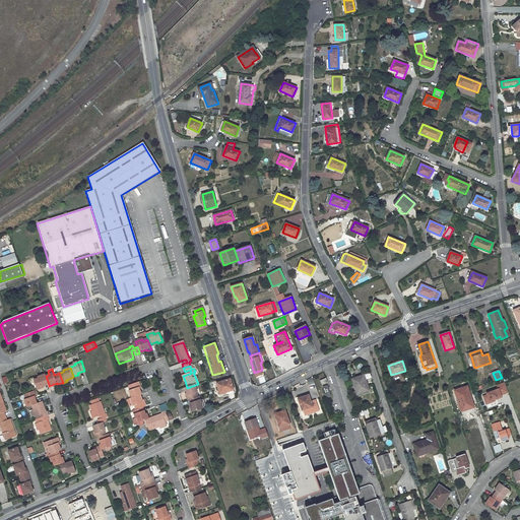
[(352,380),(359,397),(370,393),(366,381),(372,379),(370,374),(364,375),(365,376),(352,380)]
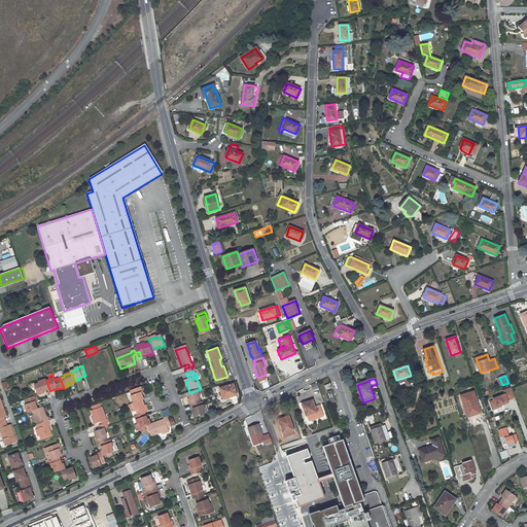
[(49,390),(46,381),(45,380),(39,382),(39,384),(34,385),(38,395),(43,393),(42,392),(49,390)]
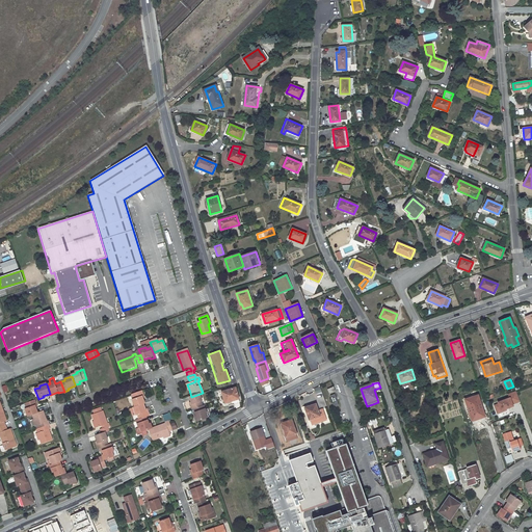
[(236,388),(222,392),(225,403),(239,399),(236,388)]
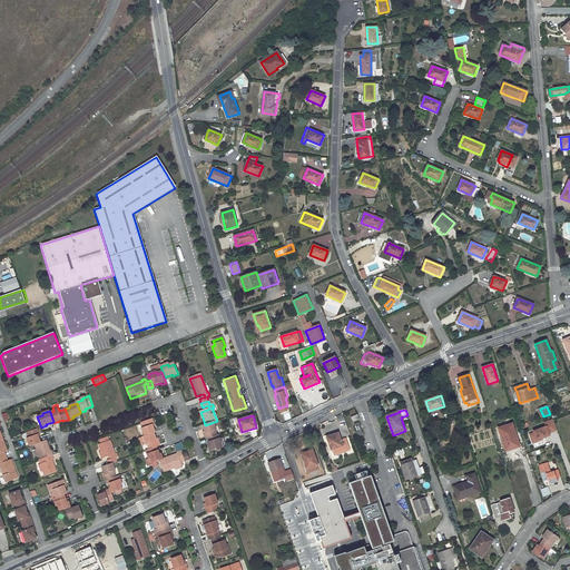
[(547,428),(529,434),(533,446),(559,439),(552,420),(546,423),(547,428)]
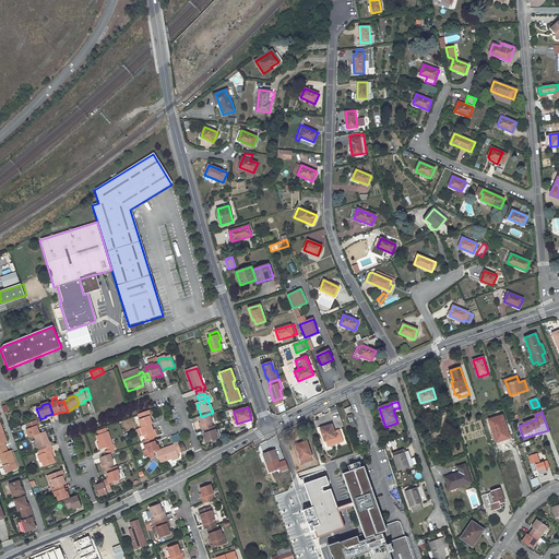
[(143,430),(152,427),(153,427),(151,418),(152,418),(150,413),(140,417),(141,421),(140,423),(143,430)]
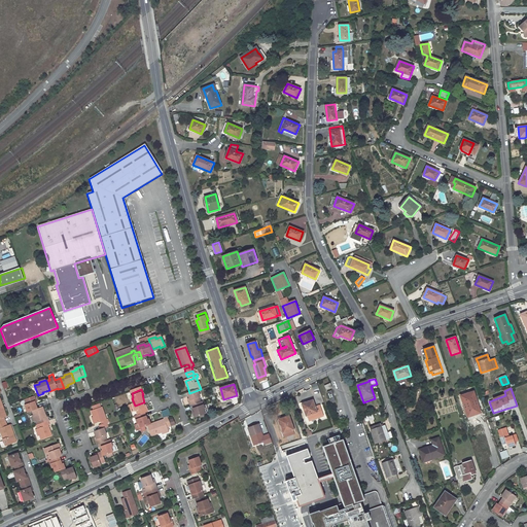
[(190,407),(191,407),(200,403),(199,398),(200,397),(198,391),(187,394),(189,401),(188,402),(190,407)]
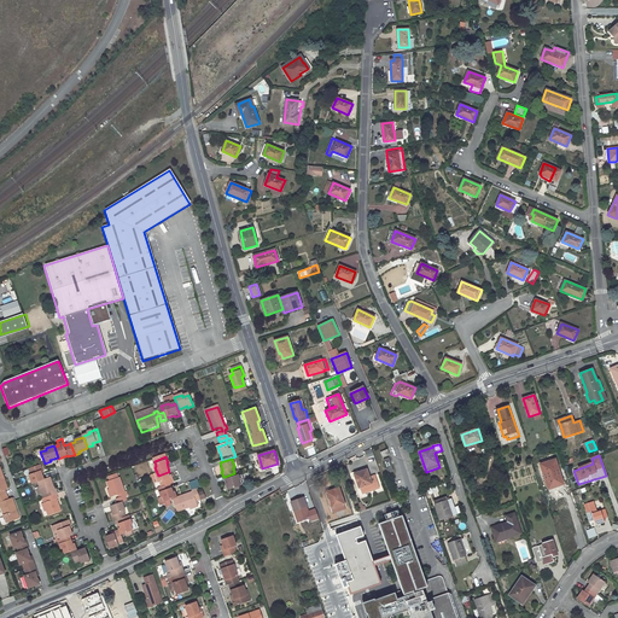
[(541,465),(548,487),(563,482),(555,460),(541,465)]
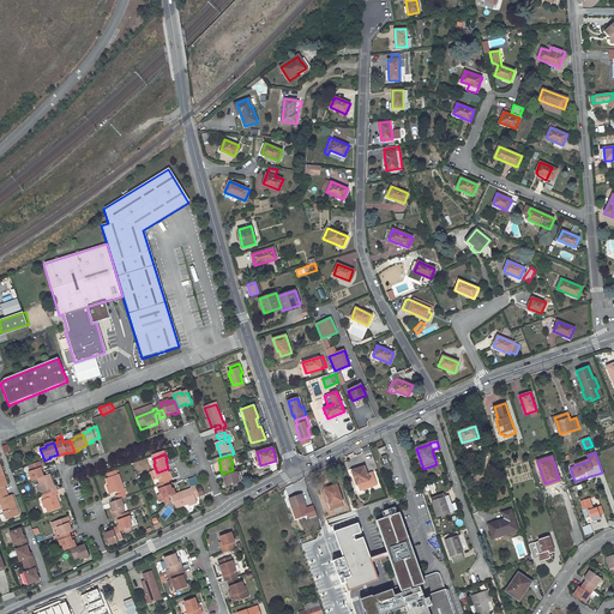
[(32,481),(37,480),(43,477),(41,468),(42,468),(40,462),(29,467),(30,471),(29,473),(32,481)]
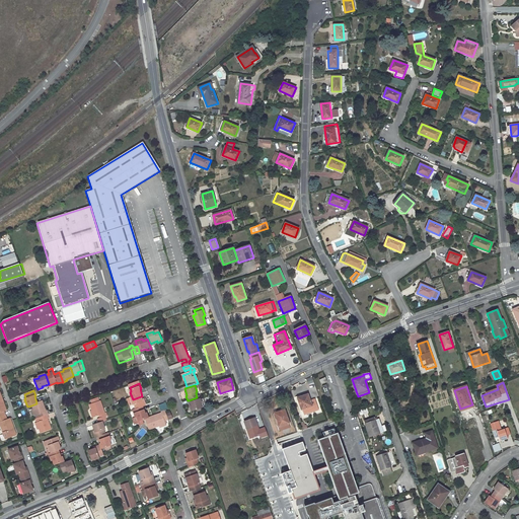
[(310,401),(308,394),(297,398),(301,410),(303,410),(304,415),(318,410),(316,404),(312,406),(310,401)]
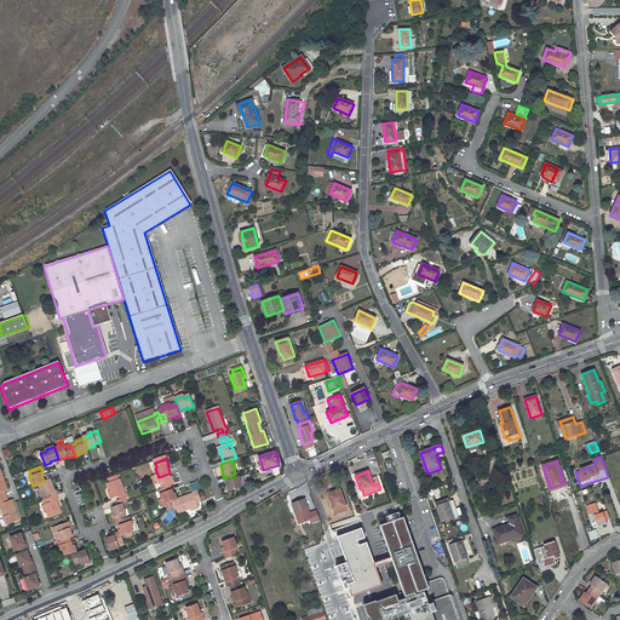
[(171,482),(168,474),(159,477),(156,477),(159,486),(161,486),(164,492),(171,489),(174,487),(172,481),(171,482)]
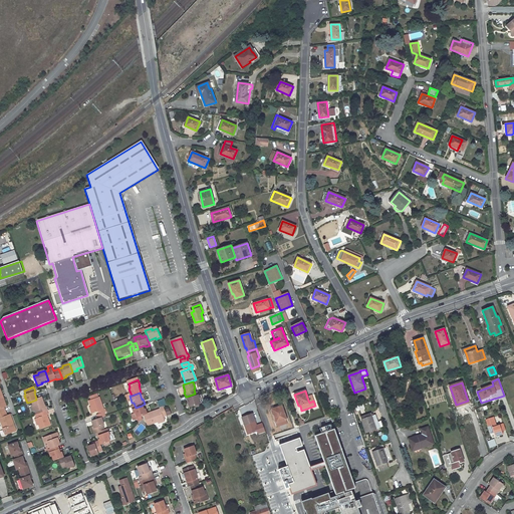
[(36,400),(31,402),(33,406),(35,411),(38,410),(39,414),(46,412),(48,411),(46,407),(45,408),(44,405),(43,405),(42,403),(43,402),(41,398),(36,400)]
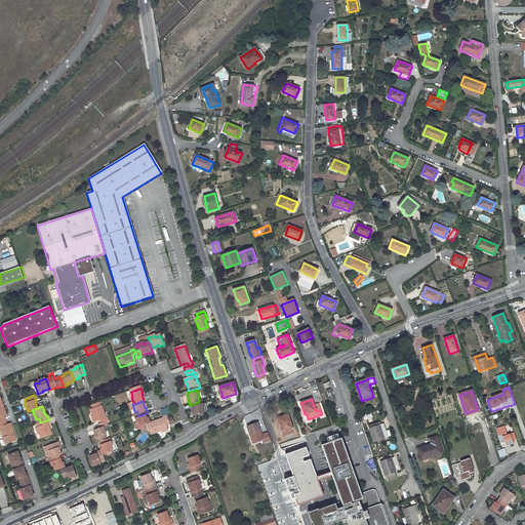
[(101,429),(105,427),(108,426),(106,421),(109,420),(108,417),(107,418),(102,406),(91,410),(96,421),(101,420),(102,423),(99,425),(101,429)]
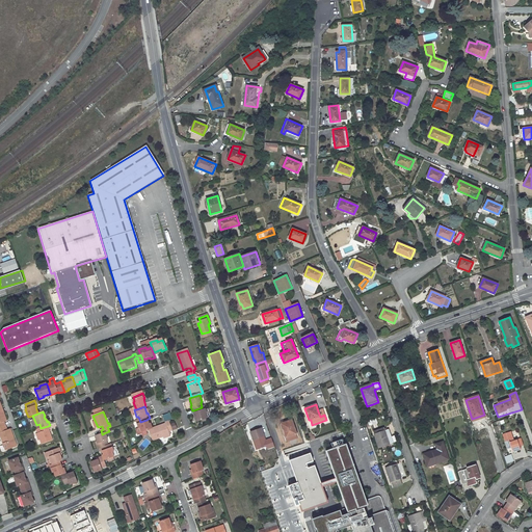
[(147,420),(140,422),(136,423),(139,430),(140,429),(142,434),(150,432),(152,431),(151,426),(149,426),(147,420)]
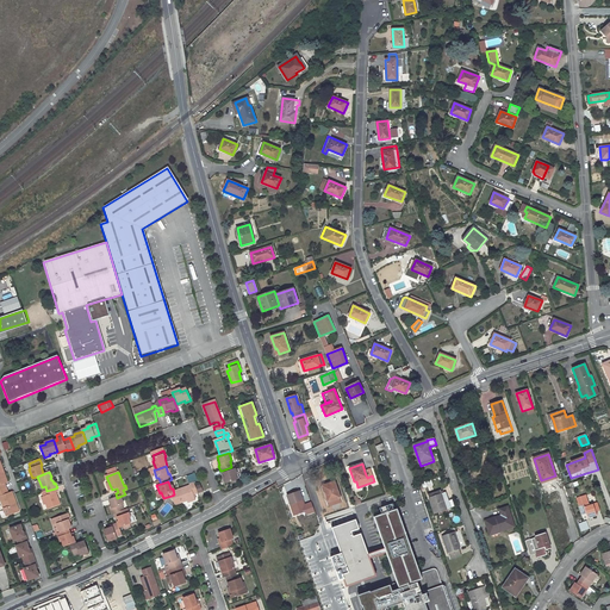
[(340,498),(335,481),(322,486),(328,502),(340,498)]
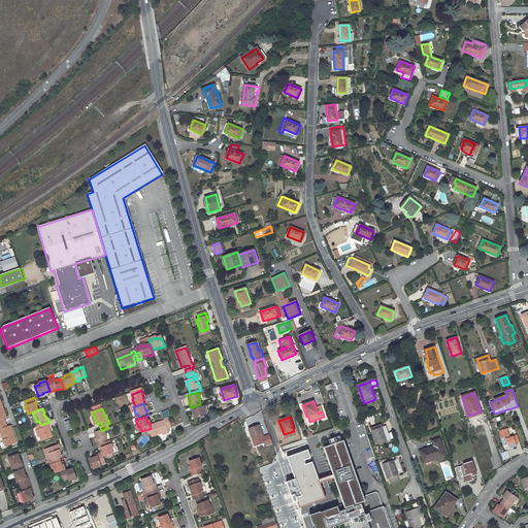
[(165,423),(161,424),(151,428),(149,429),(152,439),(163,435),(168,434),(167,430),(175,428),(174,423),(169,424),(168,421),(164,422),(165,423)]
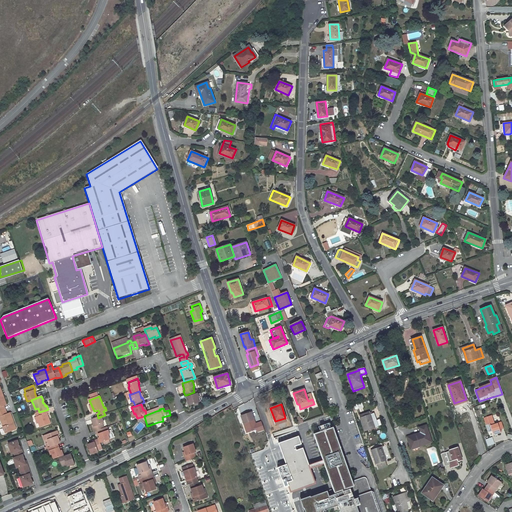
[(5,409),(0,411),(0,418),(5,433),(16,429),(10,413),(7,414),(5,409)]
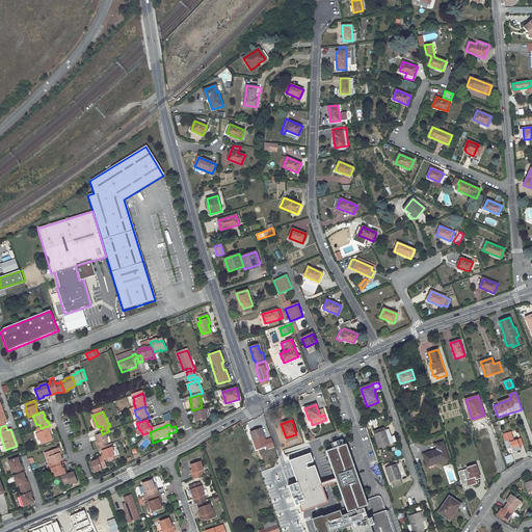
[(48,426),(41,428),(36,430),(37,433),(42,444),(52,441),(50,435),(49,436),(48,433),(49,433),(48,430),(49,429),(48,426)]
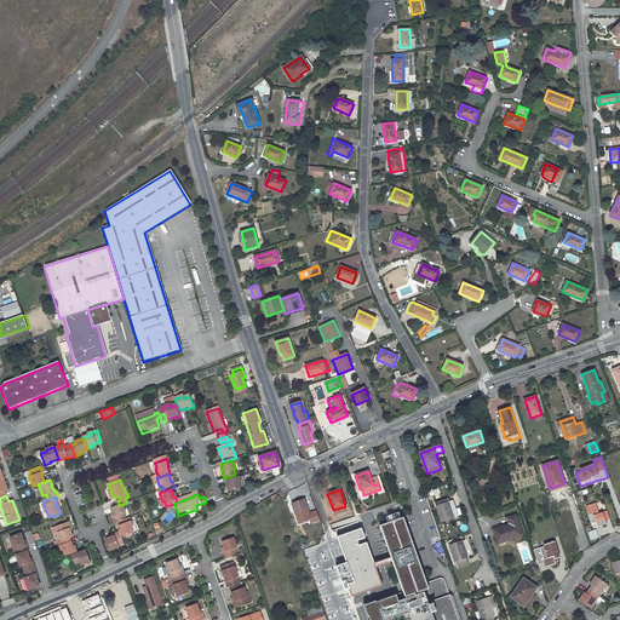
[(292,504),(294,512),(297,511),(300,523),(311,520),(304,499),(292,504)]
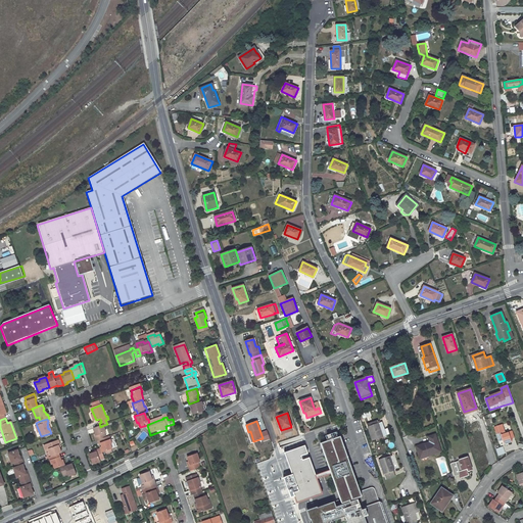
[(368,427),(373,440),(383,437),(381,431),(385,429),(382,422),(378,424),(378,422),(368,425),(368,427)]
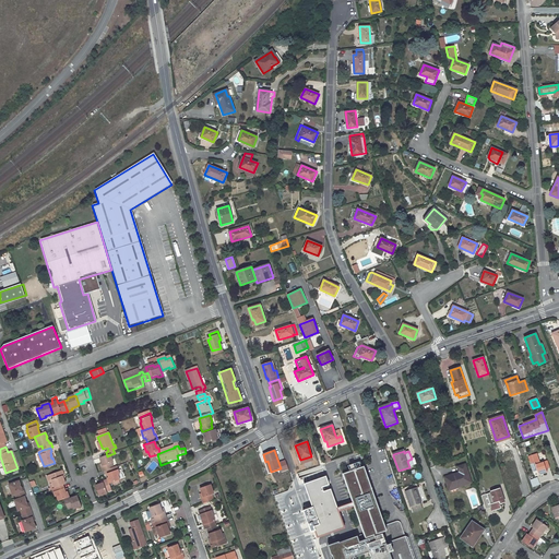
[(104,472),(106,471),(114,467),(111,463),(114,462),(111,454),(107,456),(100,459),(103,466),(102,466),(104,472)]
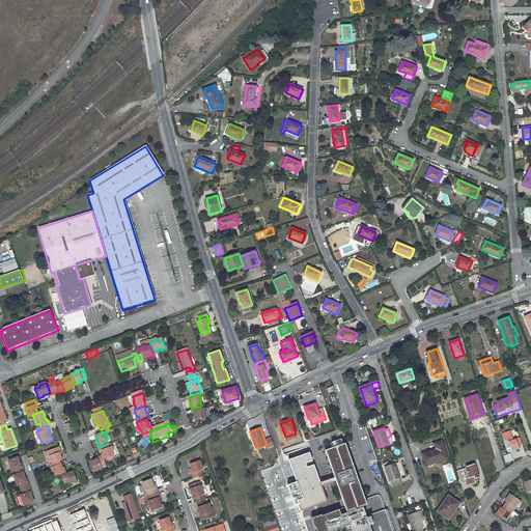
[(520,448),(519,446),(523,444),(521,438),(513,440),(510,431),(501,434),(504,441),(507,440),(511,451),(520,448)]
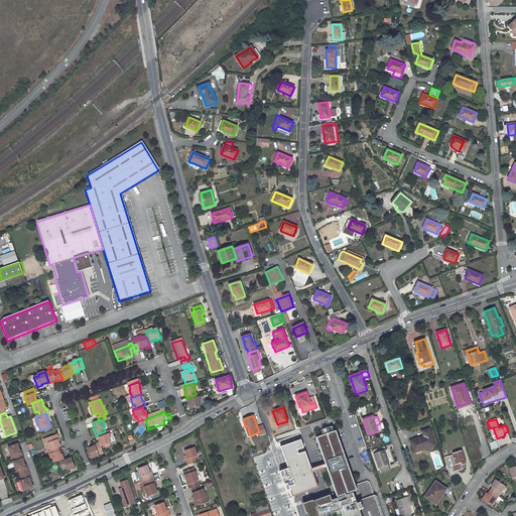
[(142,425),(134,432),(138,436),(146,429),(142,425)]
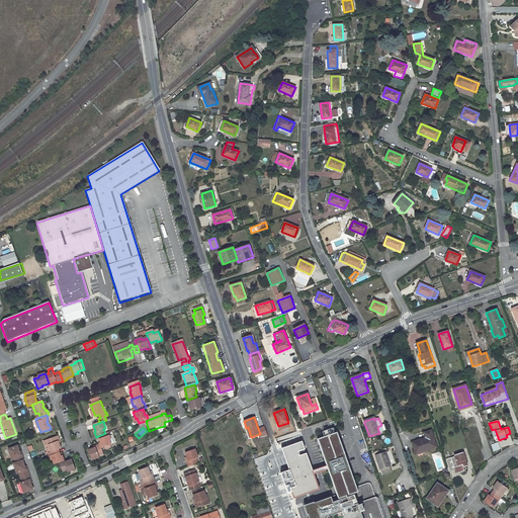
[(323,432),(325,437),(334,433),(332,428),(323,432)]
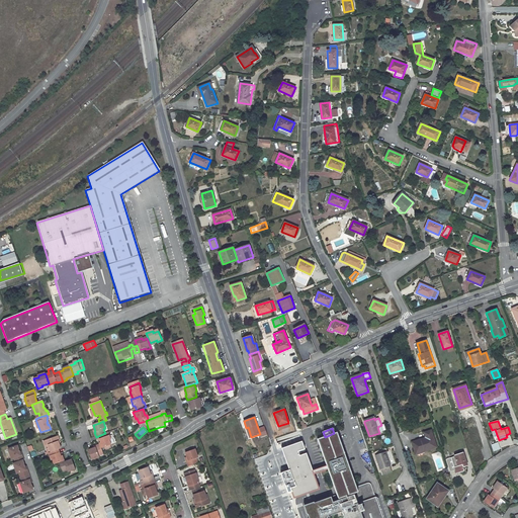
[(424,432),(426,438),(412,442),(416,454),(425,451),(425,450),(436,446),(431,430),(424,432)]
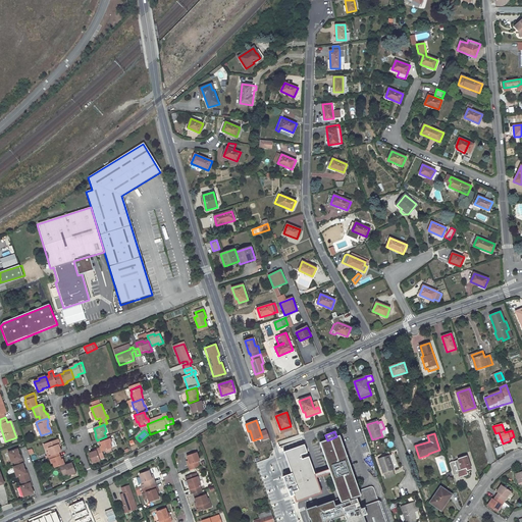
[(100,448),(101,449),(102,452),(111,449),(110,444),(111,442),(109,435),(106,436),(99,439),(102,447),(100,448)]
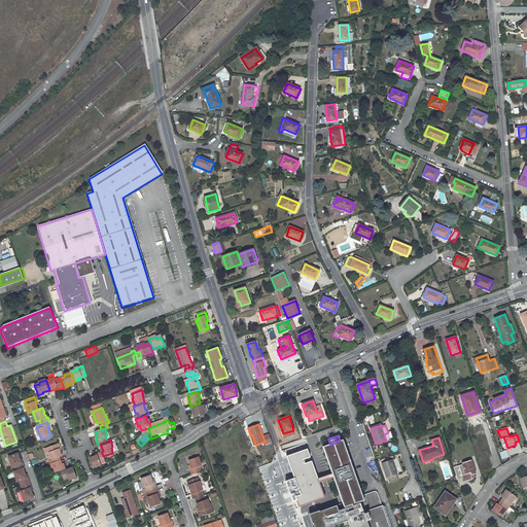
[(322,447),(339,495),(359,489),(343,441),(340,441),(330,445),(322,447)]
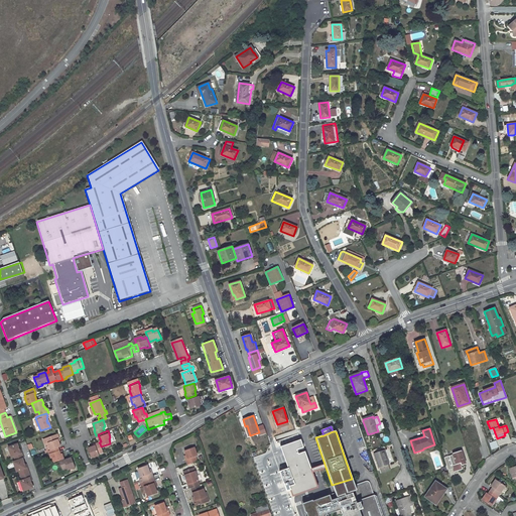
[(50,452),(58,448),(60,447),(57,440),(59,439),(57,435),(47,438),(49,443),(47,443),(50,452)]
